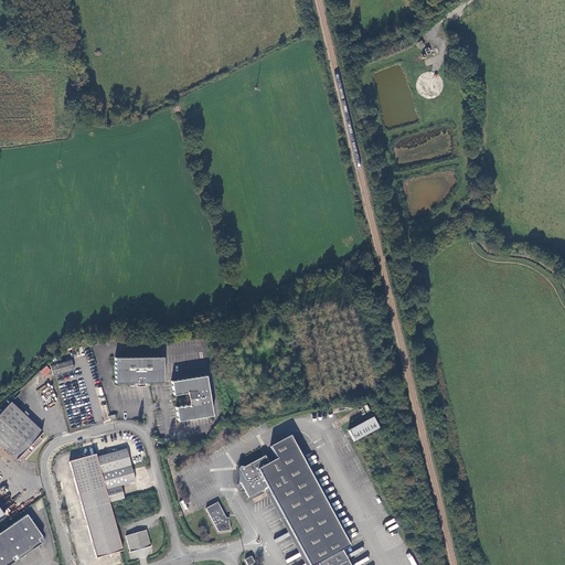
[(161,354),(113,354),(113,379),(131,380),(132,382),(141,383),(141,380),(161,380),(161,354)]
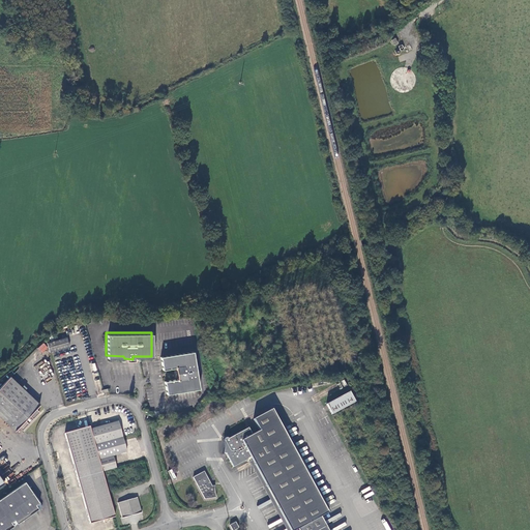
[(64,334),(45,340),(48,349),(67,343),(64,334)]
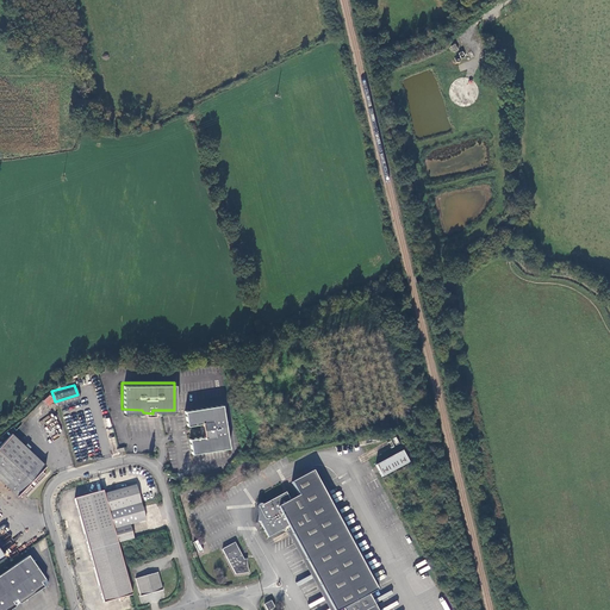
[(229,449),(222,405),(185,411),(187,427),(201,424),(204,439),(190,441),(192,454),(229,449)]
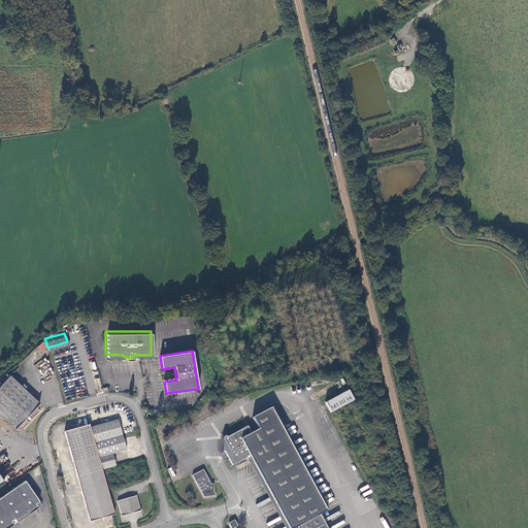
[(37,369),(44,363),(41,359),(34,365),(37,369)]
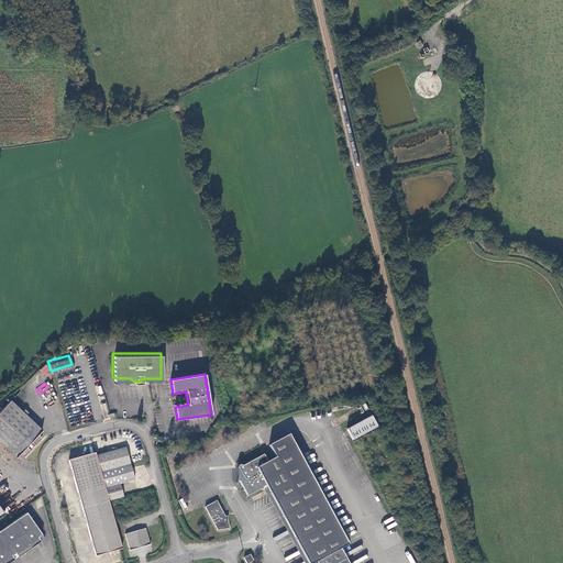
[(11,400),(0,410),(0,442),(15,457),(19,453),(22,456),(30,450),(28,448),(25,445),(32,440),(33,442),(34,443),(41,437),(39,433),(42,429),(11,400)]
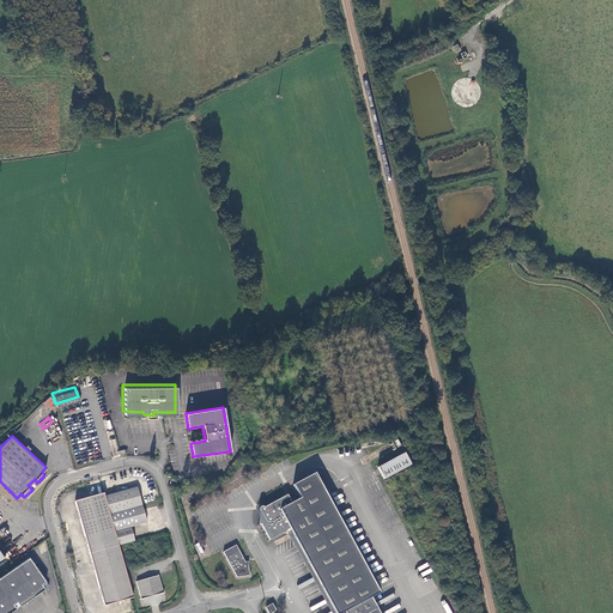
[(402,453),(376,469),(383,480),(410,466),(402,453)]
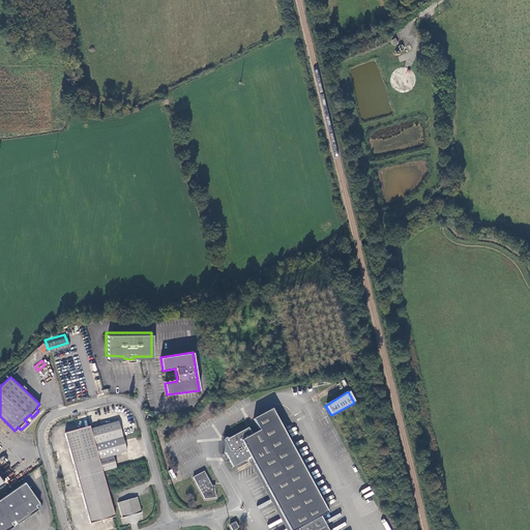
[(224,440),(223,442),(226,463),(231,472),(237,468),(249,462),(253,466),(255,465),(290,529),(293,529),(298,528),(299,529),(329,529),(322,516),(328,511),(272,409),(254,419),(260,431),(252,435),(247,428),(224,440)]
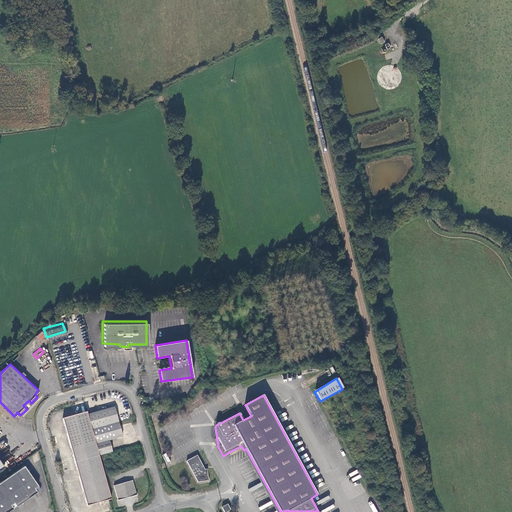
[(114,407),(87,414),(99,455),(113,452),(109,439),(123,435),(114,407)]
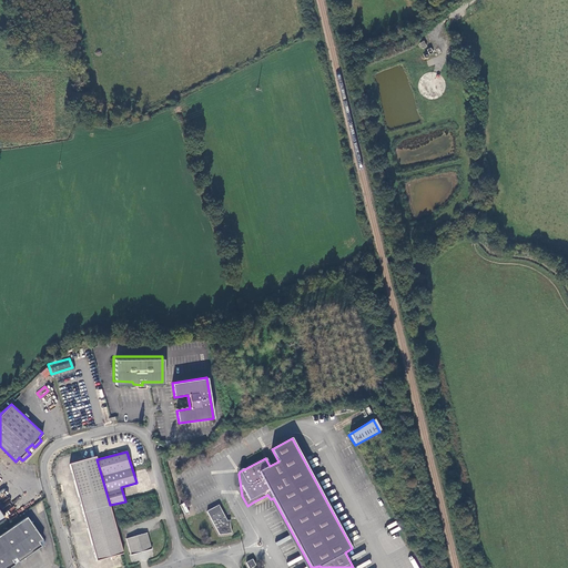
[(69,465),(83,513),(110,505),(97,459),(97,457),(69,465)]
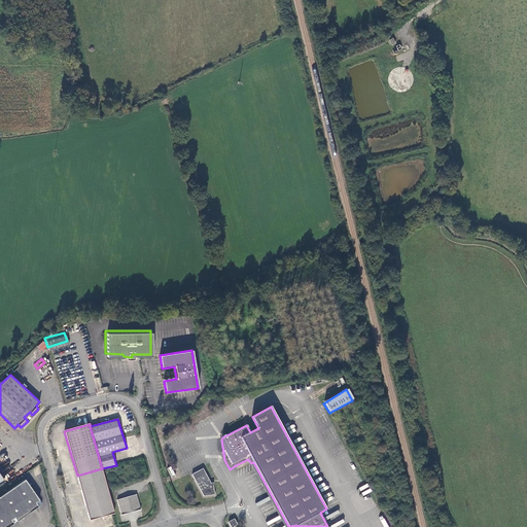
[(238,470),(251,463),(248,459),(236,465),(238,470)]
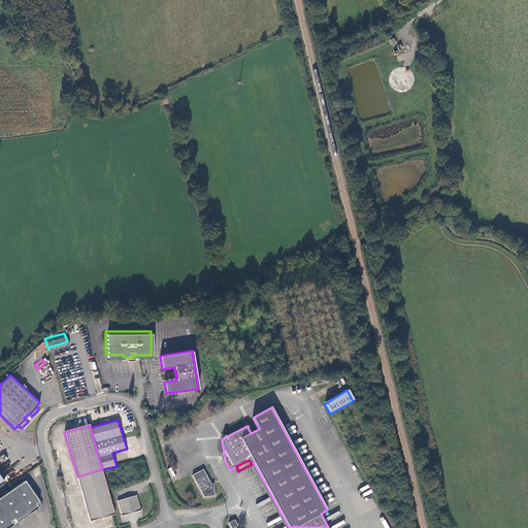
[(90,521),(116,514),(102,469),(77,476),(90,521)]
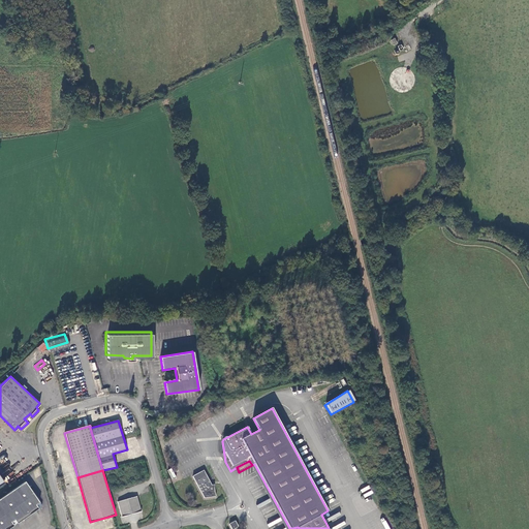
[(204,470),(192,476),(204,498),(214,496),(213,489),(213,484),(210,484),(204,470)]
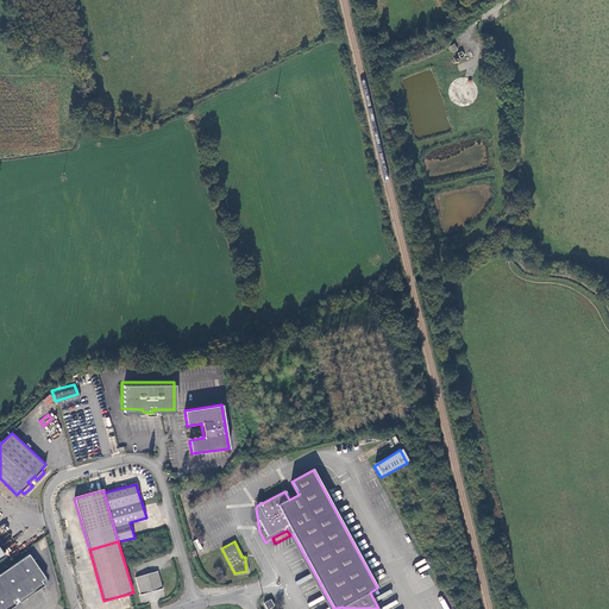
[(27,553),(0,571),(0,608),(6,608),(46,582),(27,553)]
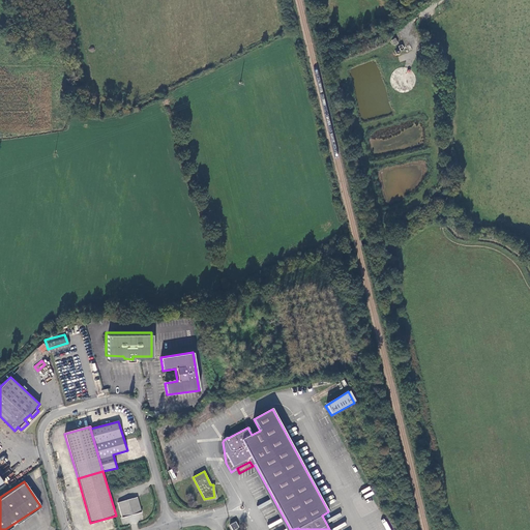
[(138,496),(119,502),(123,518),(142,512),(138,496)]
